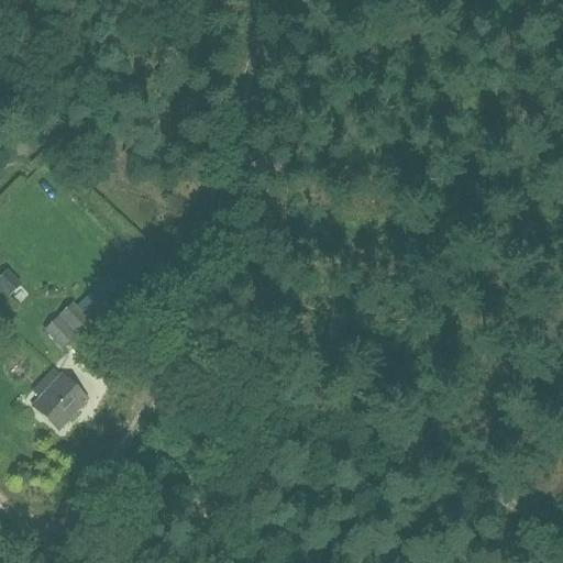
[(89,326),(89,324),(150,261),(128,241),(103,266),(109,271),(73,308),(70,305),(42,331),(62,351),(89,326)]
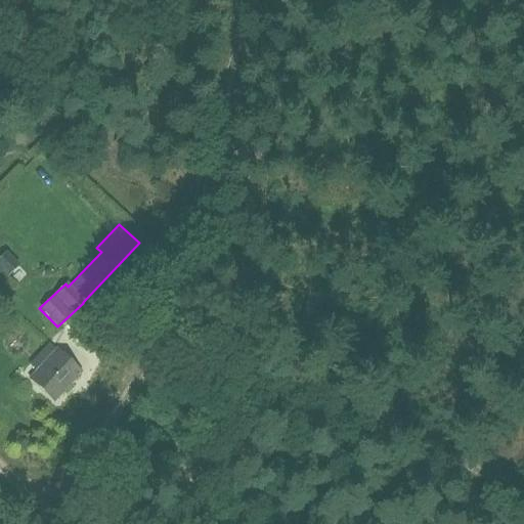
[(19,264),(6,251),(0,257),(0,267),(8,275),(19,264)]
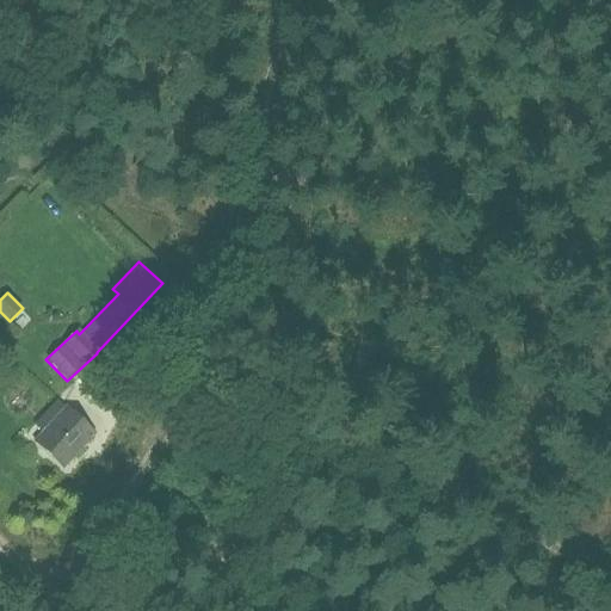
[(62,468),(93,436),(63,408),(34,440),(62,468)]
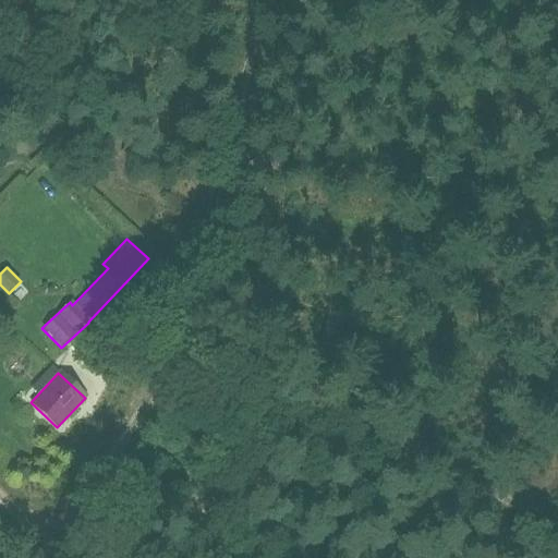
[(135,485),(130,482),(124,488),(130,493),(135,485)]
